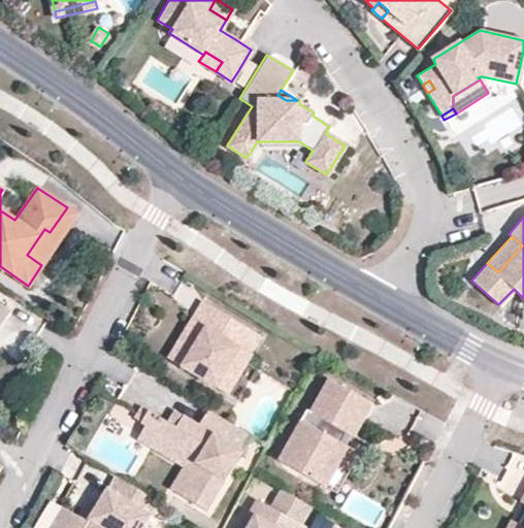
[(258,333),(200,299),(190,317),(184,327),(188,330),(182,340),(177,337),(166,357),(215,386),(238,345),(247,351),(258,333)]
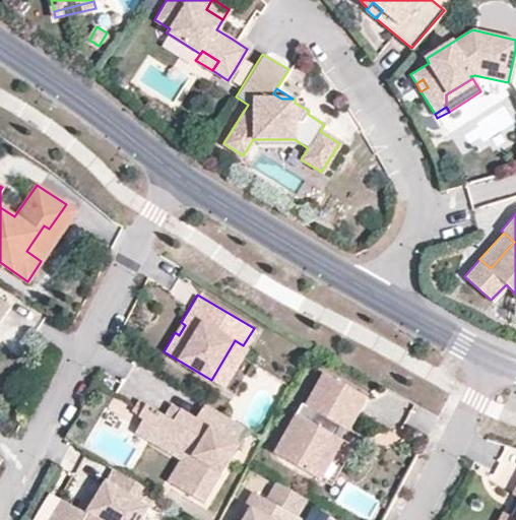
[(0,318),(8,306),(0,300),(0,318)]
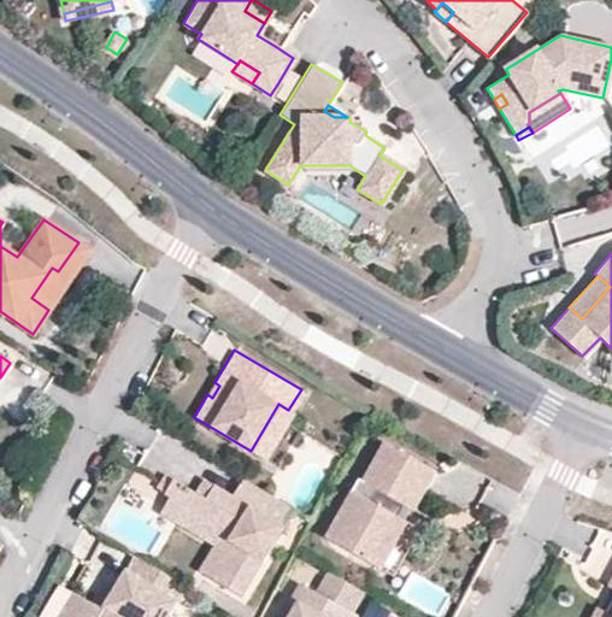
[(219,386),(215,382),(207,394),(212,398),(219,386)]
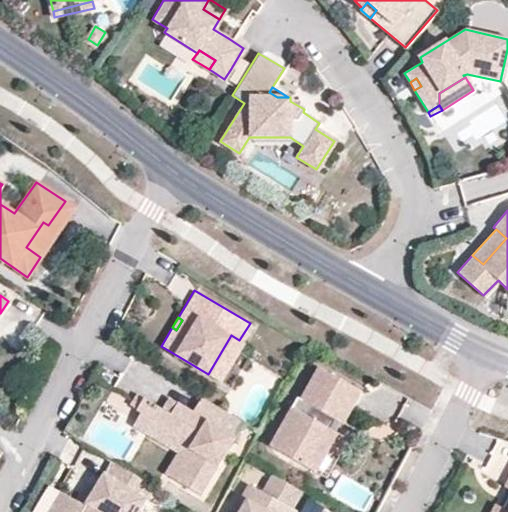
[(239,340),(231,335),(208,374),(220,381),(243,342),(239,340)]
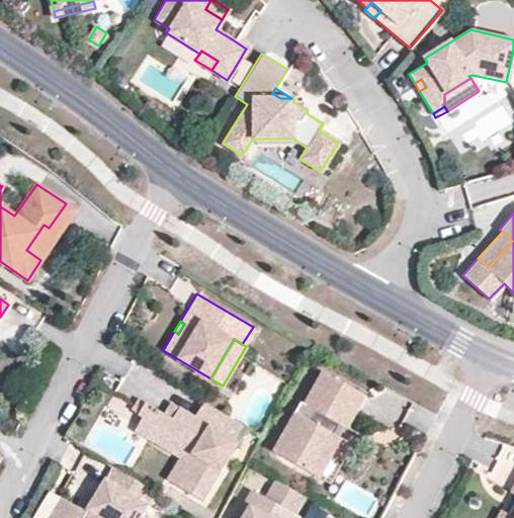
[(333,375),(322,369),(315,382),(326,389),(333,375)]
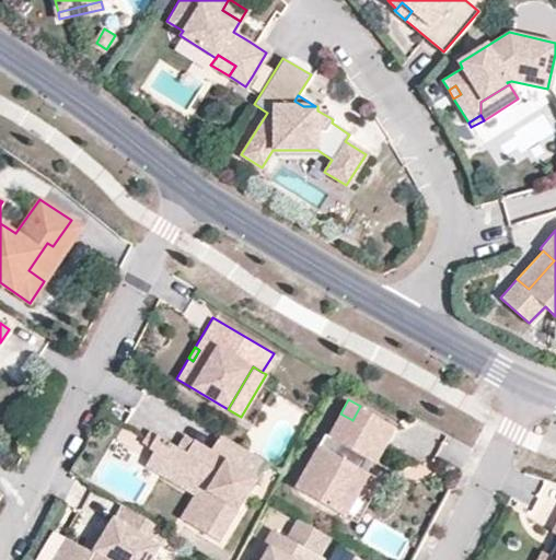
[(394,426),(360,406),(352,420),(340,413),(328,434),(324,433),(294,485),(339,511),(352,488),(358,491),(375,461),(394,426)]
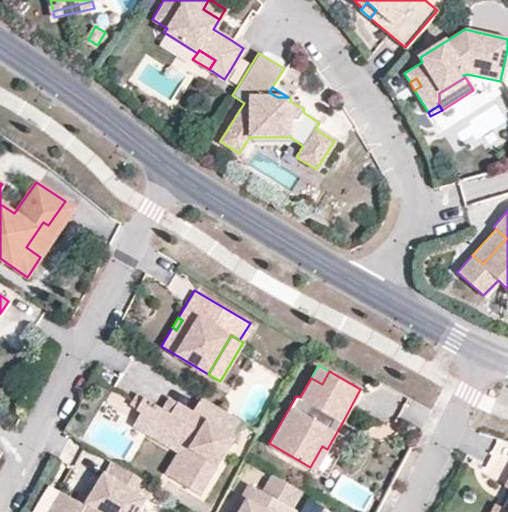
[(143,397),(136,393),(129,404),(136,408),(143,397)]
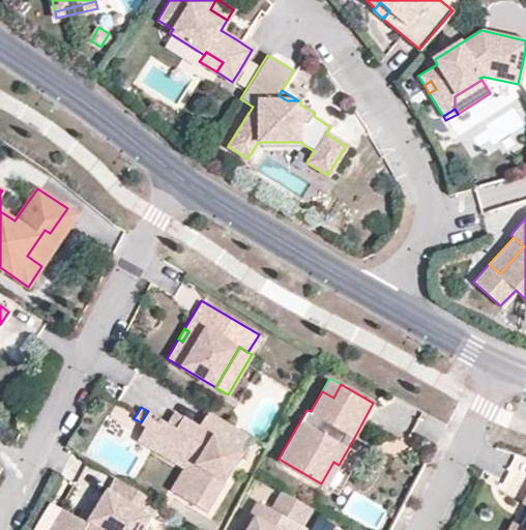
[(198,425),(182,415),(175,427),(162,418),(154,432),(199,458),(201,463),(202,467),(184,498),(207,511),(253,437),(207,409),(198,425)]
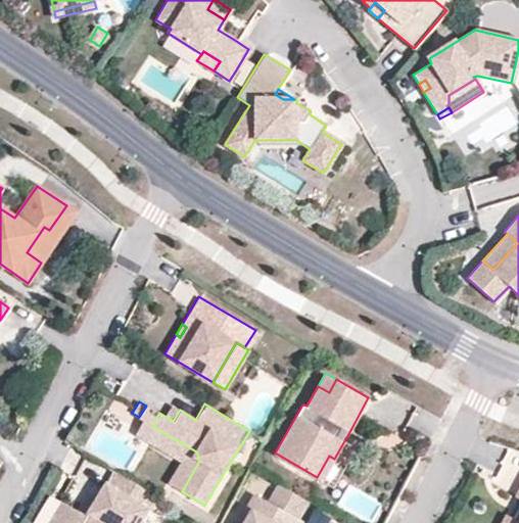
[(159,413),(146,406),(139,417),(142,420),(152,426),(159,413)]
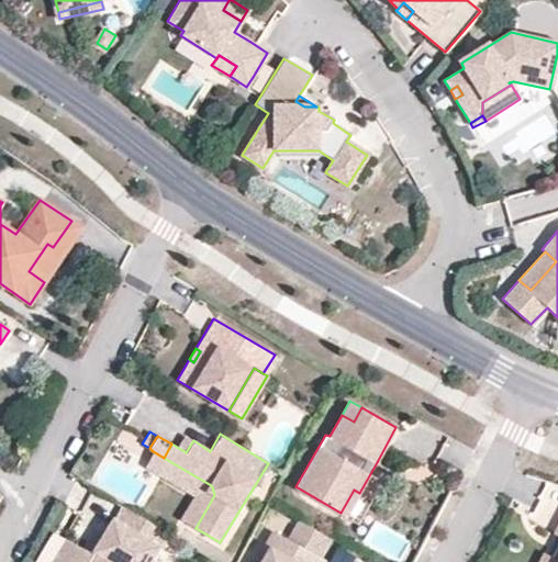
[(211,485),(164,458),(153,451),(144,465),(194,495),(213,491),(211,485)]
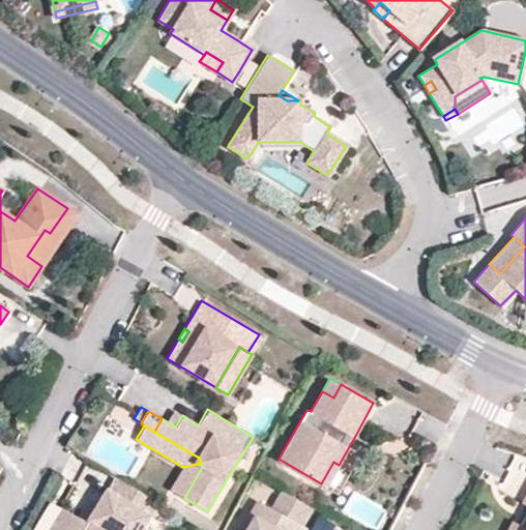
[(339,465),(333,462),(321,483),(335,491),(363,441),(355,436),(339,465)]
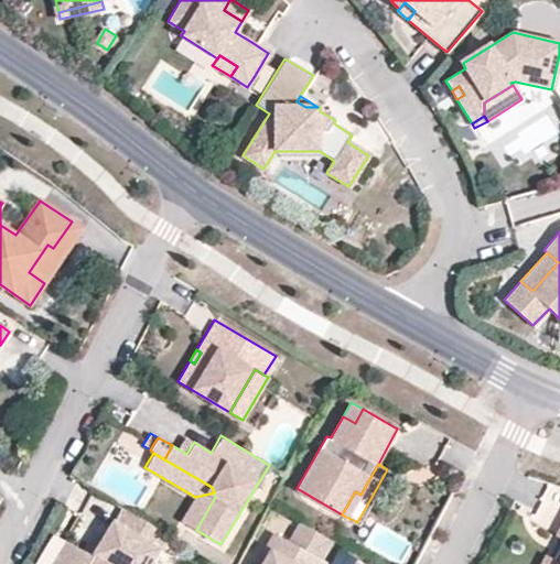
[(196,530),(215,497),(214,492),(195,497),(181,521),(196,530)]
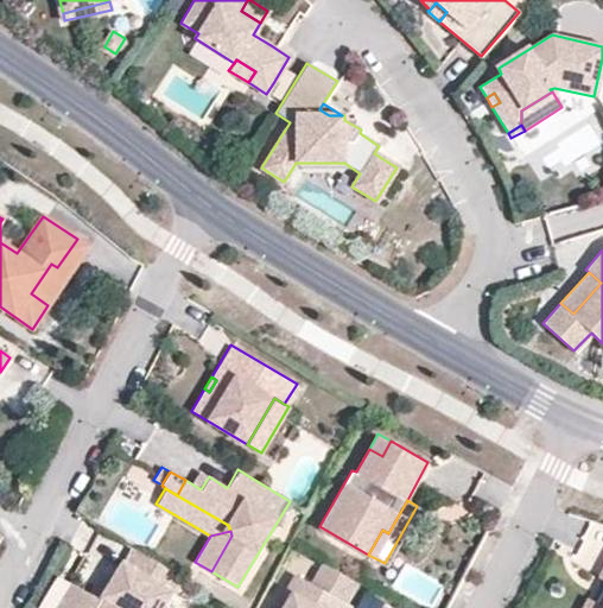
[(182,576),(132,545),(108,584),(99,599),(88,593),(71,582),(55,607),(163,607),(165,606),(182,576)]
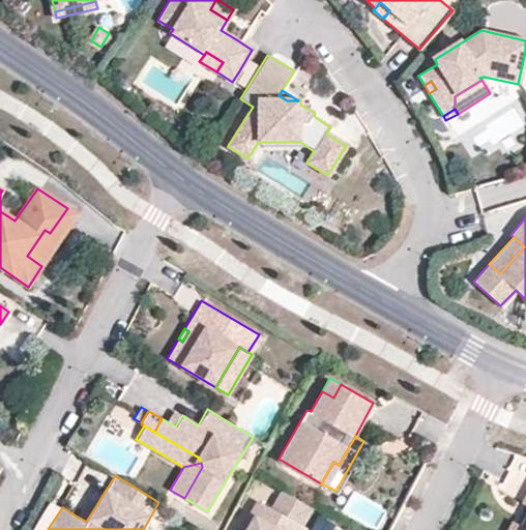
[(310,505),(283,490),(272,507),(259,500),(241,529),(300,529),(303,525),(299,523),(310,505)]
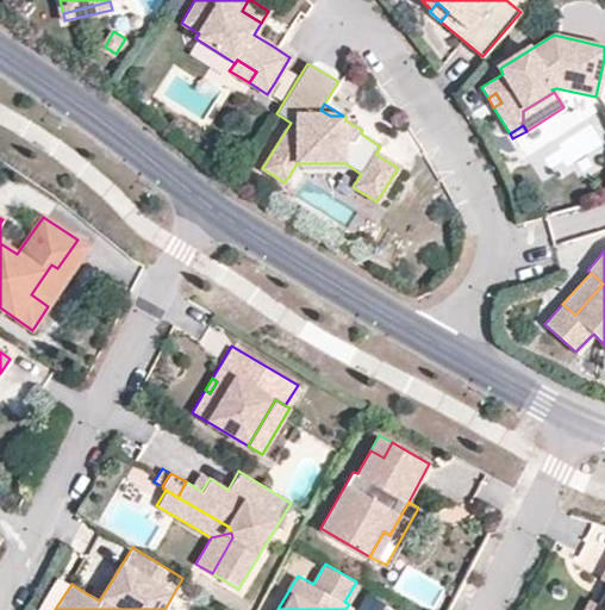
[(604,609),(604,568),(602,577),(604,578),(604,604),(597,601),(590,597),(582,609),(604,609)]
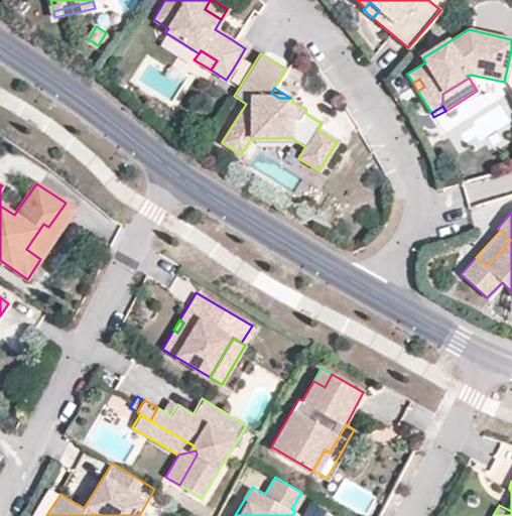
[(92,496),(83,490),(75,503),(84,508),(92,496)]
